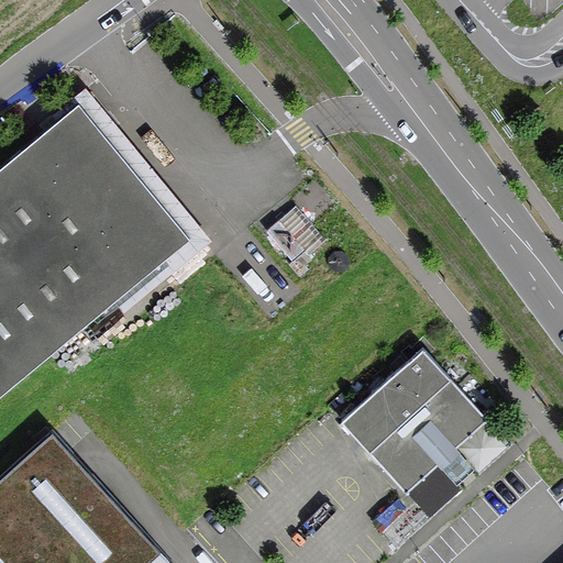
[(0,395),(89,321),(200,230),(89,96),(0,168),(0,395)]
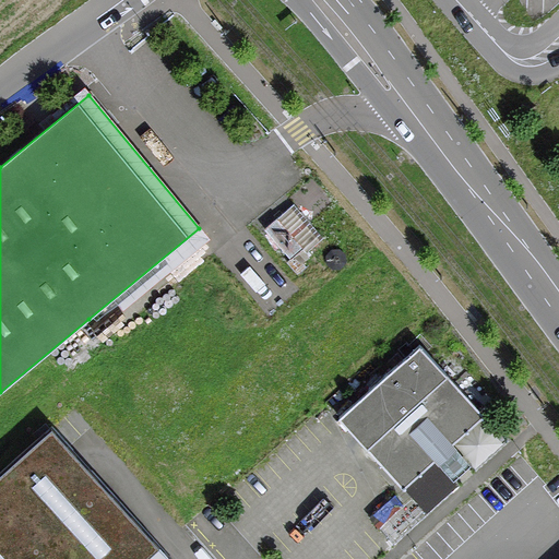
[(322,240),(294,207),(264,233),(293,265),(322,240)]
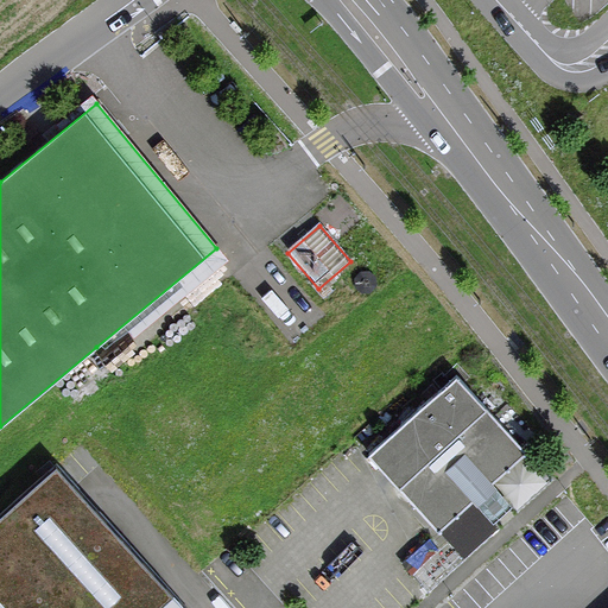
[(520,449),(456,375),(369,451),(435,525),(479,486),(520,449)]
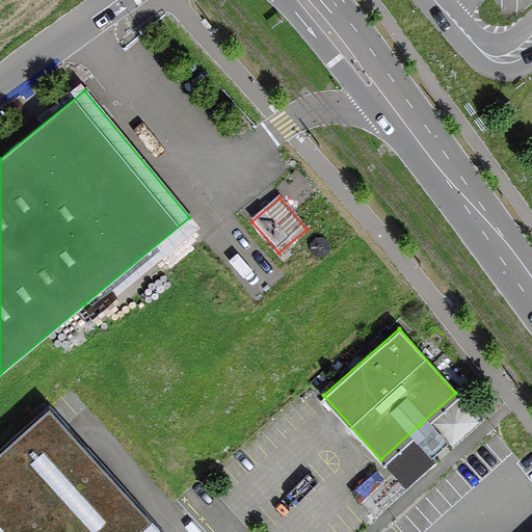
[(135,531),(152,517),(48,402),(0,445),(0,531),(135,531)]
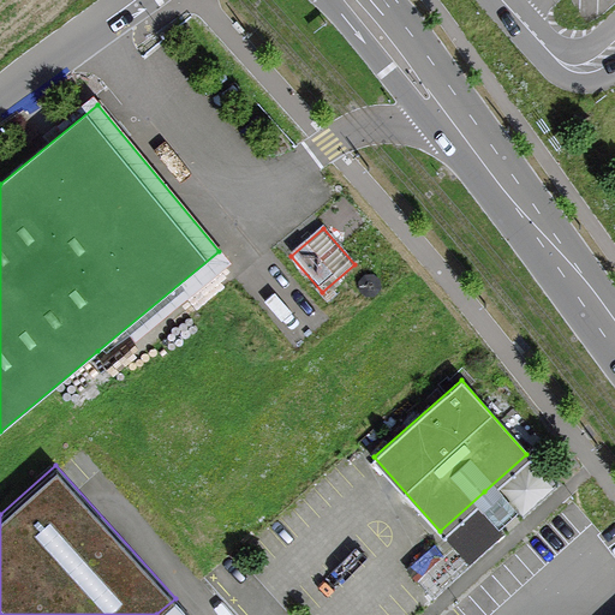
[(443,595),(471,565),(443,541),(416,571),(443,595)]
